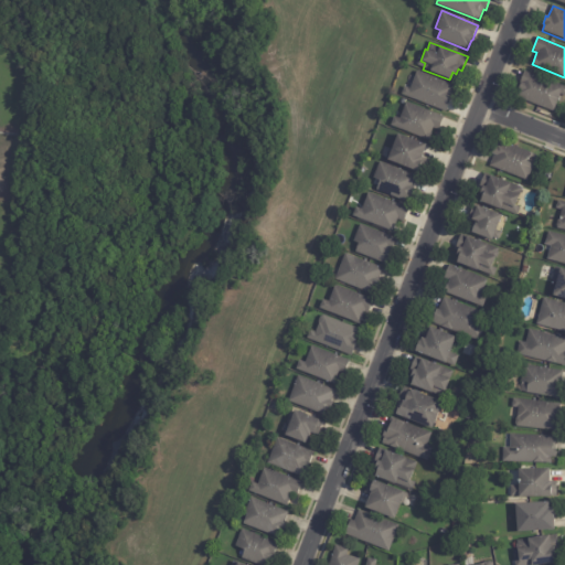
[(521,84),(521,82),(520,82),(524,71),(564,86),(564,95),(561,94),(553,113),(515,97),(521,84)]
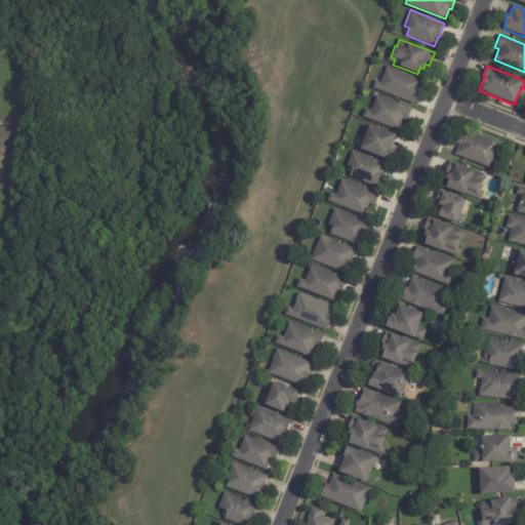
[(418,88),(417,89),(419,90),(414,105),(372,88),(375,80),(381,83),(388,67),(421,80),(418,88)]
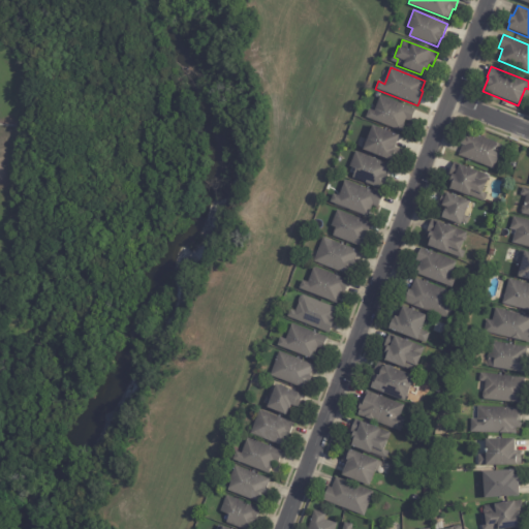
[(415,111),(411,122),(405,120),(404,125),(402,131),(366,118),(369,110),(374,112),(380,96),(415,110),(415,111)]
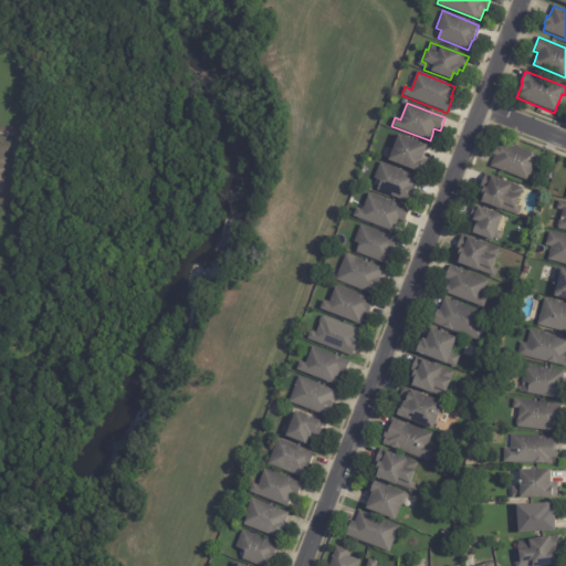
[(426,147),(421,157),(429,159),(423,174),(418,171),(418,173),(387,160),(398,134),(427,145),(426,147)]
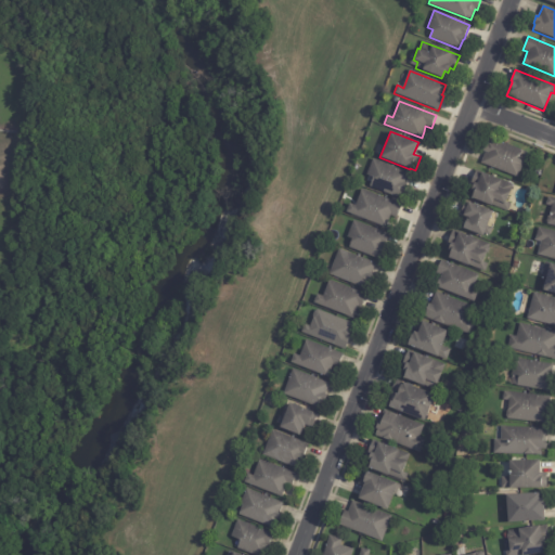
[(520,151),(517,159),(525,163),(517,180),(480,166),(486,153),(482,152),(486,144),(488,145),(490,138),(520,151)]
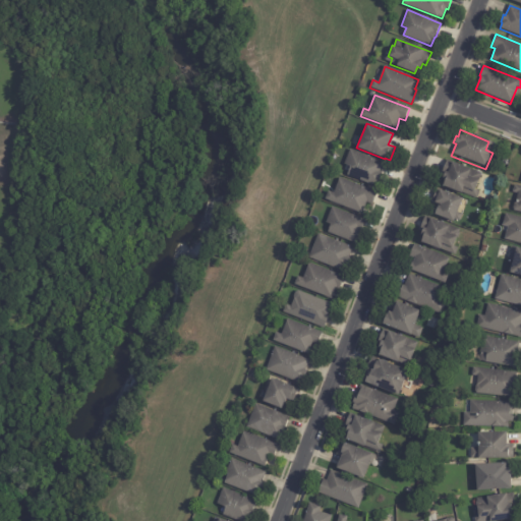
[(384,163),(380,173),(382,174),(379,181),(378,181),(375,187),(346,176),(348,171),(348,169),(349,167),(344,165),(350,150),(384,163)]
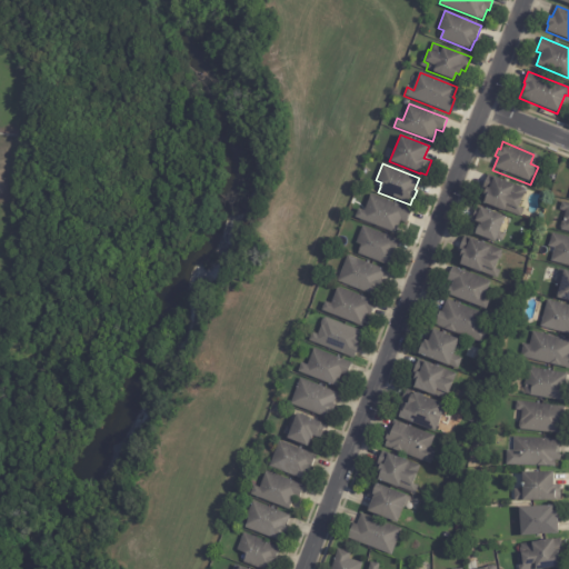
[(526,190),(519,208),(523,210),(520,219),(482,203),(486,197),(482,196),(486,187),(483,186),(488,175),(526,190)]
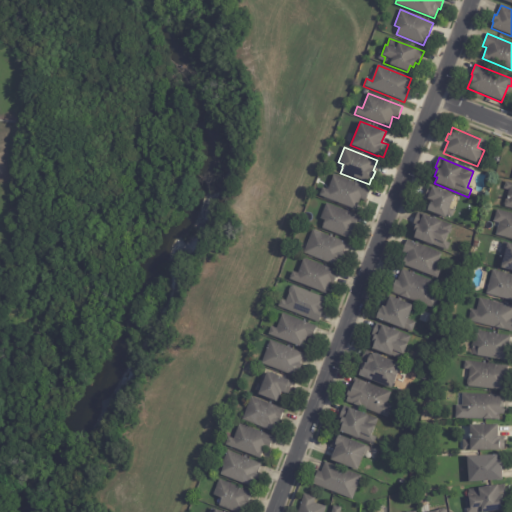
[(370,189),(366,201),(360,199),(355,211),(319,196),(322,188),(327,190),(333,174),(370,189)]
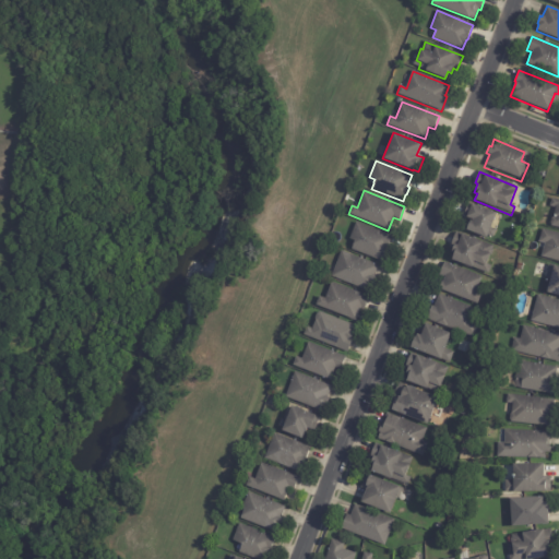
[(558,229),(550,227),(551,224),(550,224),(551,217),(552,218),(556,209),(549,206),(551,199),(558,200),(558,229)]
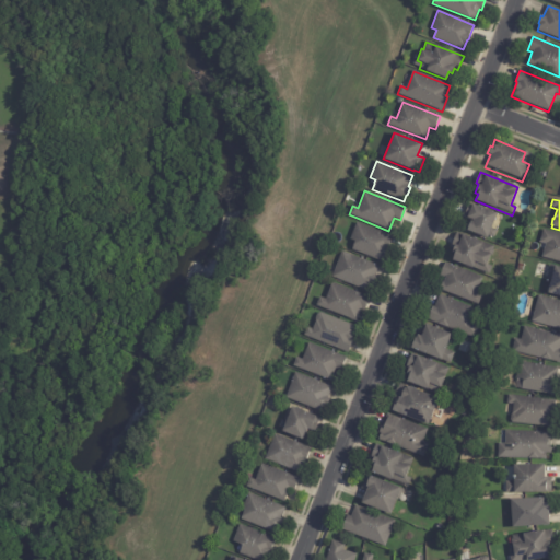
[(470,221),(471,220),(467,218),(471,205),(497,214),(491,229),(497,231),(493,237),(488,235),(487,240),(467,231),(470,221)]
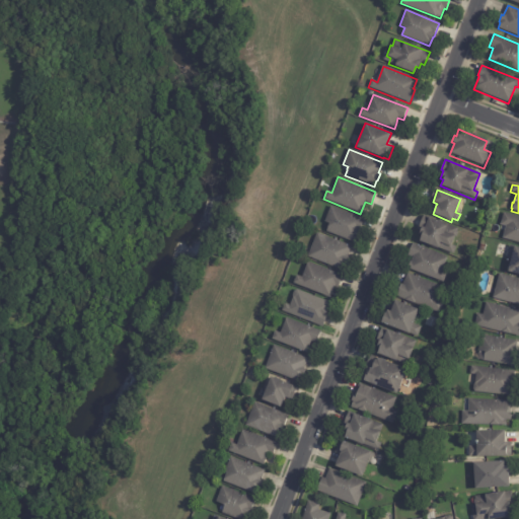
[(363,221),(359,233),(358,232),(357,235),(355,243),(325,232),(328,224),(324,222),(330,207),(364,220),(363,221)]
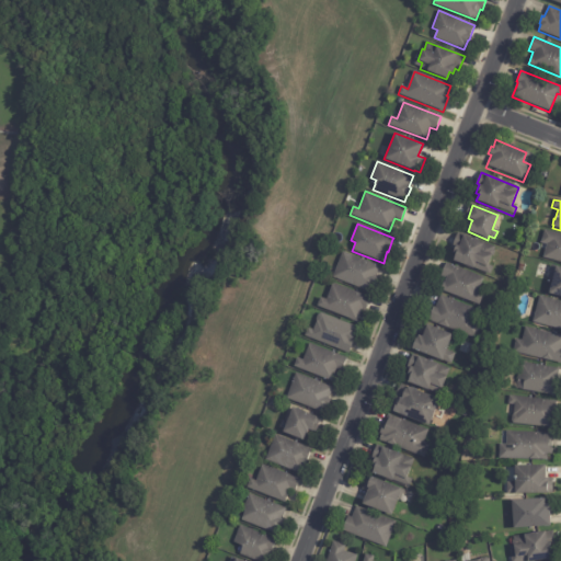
[(560,262),(544,259),(547,244),(541,243),(545,230),(560,235),(560,262)]
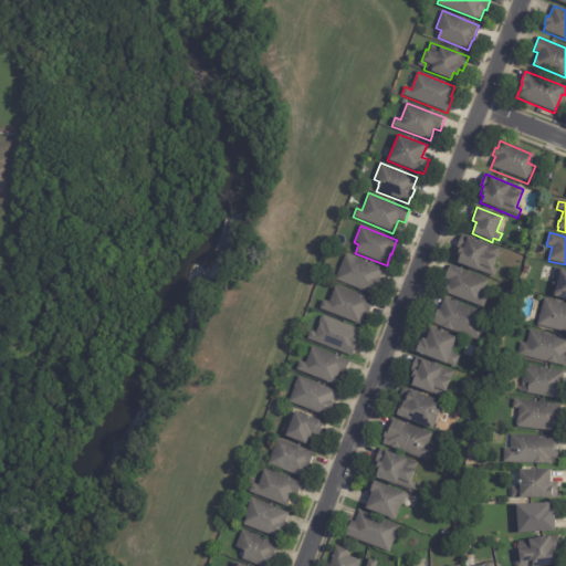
[(458,252),(460,248),(458,247),(462,236),(500,250),(499,252),(499,255),(498,259),(496,259),(493,268),(498,270),(494,279),(457,263),(461,253),(458,252)]
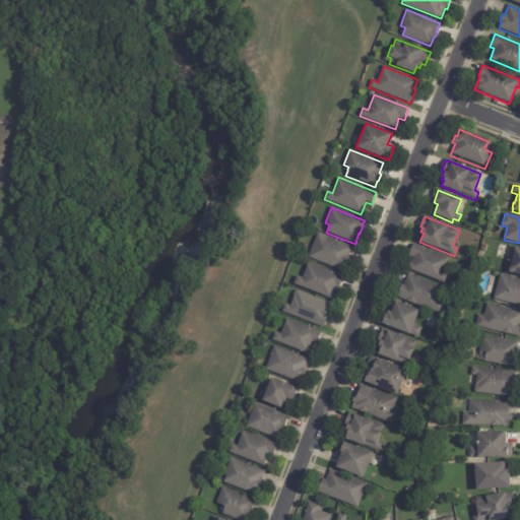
[(351,248),(347,258),(349,259),(347,265),(345,265),(343,271),(308,258),(317,234),(351,247),(351,248)]
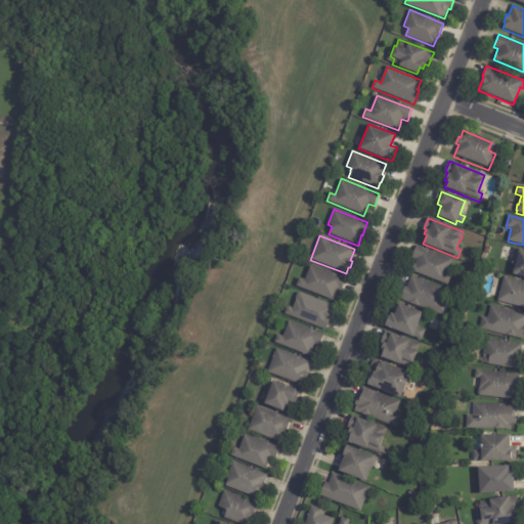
[(412,268),(413,264),(415,265),(417,260),(411,258),(417,246),(451,260),(445,275),(450,277),(447,287),(410,272),(412,268)]
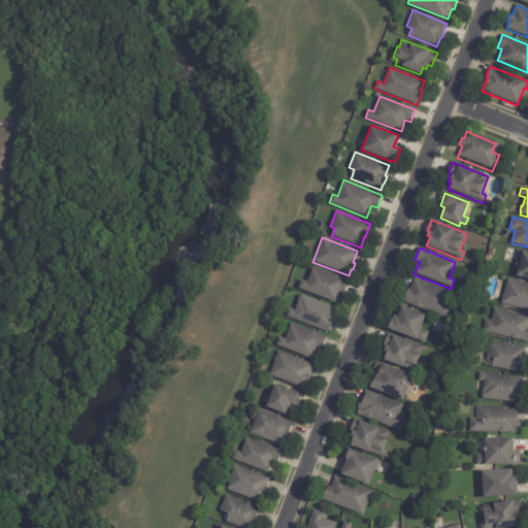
[(527,279),(516,276),(520,263),(516,262),(519,250),(527,252),(527,279)]
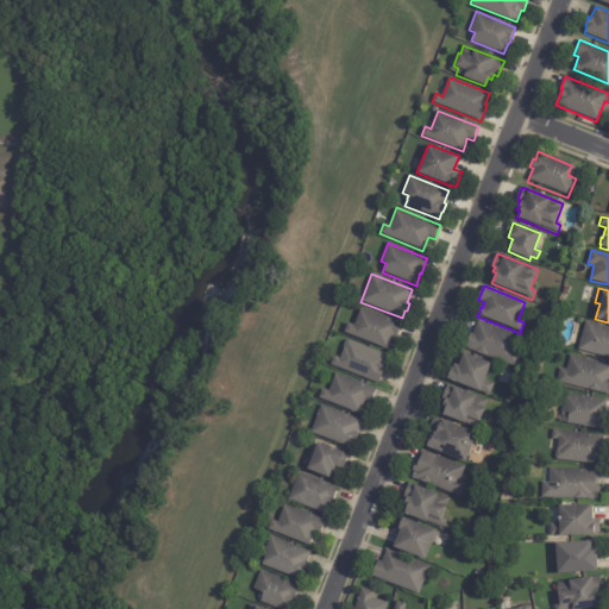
[(401,325),(396,338),(393,337),(388,350),(344,333),(347,324),(353,326),(360,308),(402,324),(401,325)]
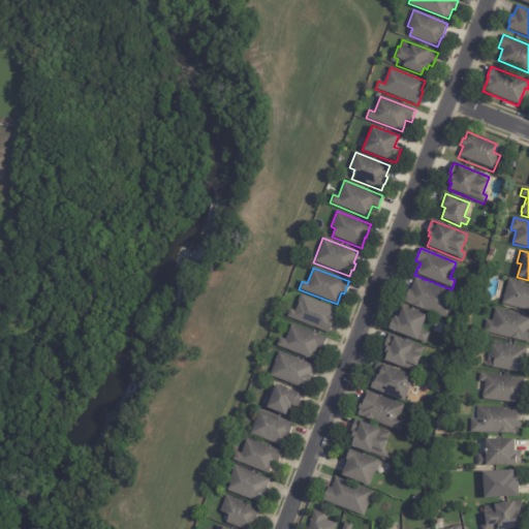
[(411,290),(415,279),(453,293),(447,306),(454,308),(448,320),(403,303),(408,290),(410,291),(411,290)]
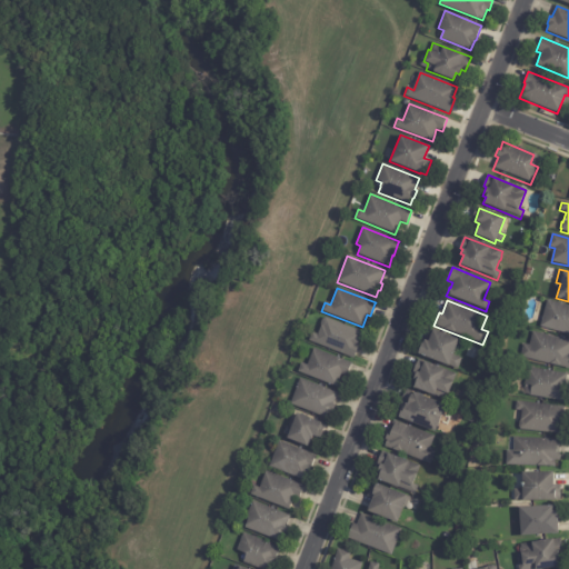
[(568,335),(539,327),(547,300),(568,306),(568,335)]
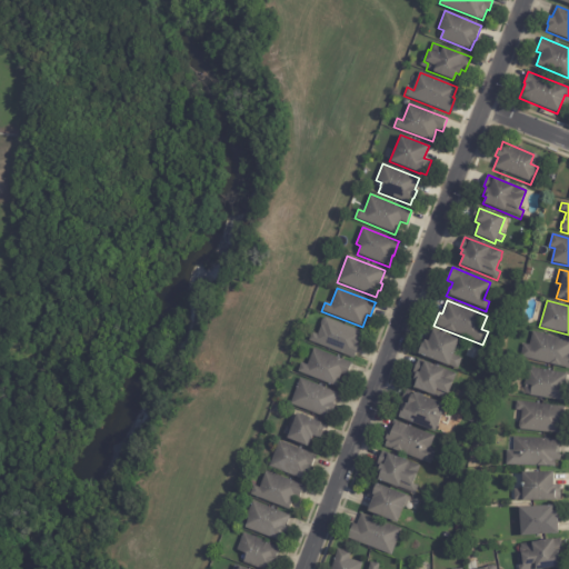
[(358,341),(357,343),(359,345),(353,359),(309,341),(311,333),(317,336),(321,326),(320,326),(321,320),(323,320),(325,318),(361,332),(359,340),(358,340),(358,341)]
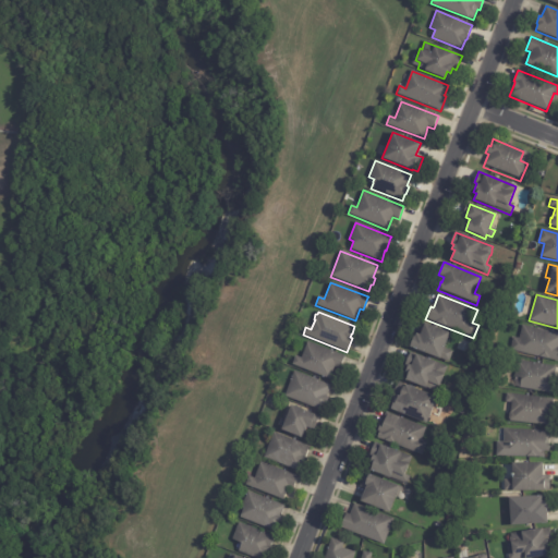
[(416,335),(420,336),(424,324),(449,334),(443,349),(452,353),(449,362),(439,359),(439,360),(409,348),(413,337),(414,338),(416,335)]
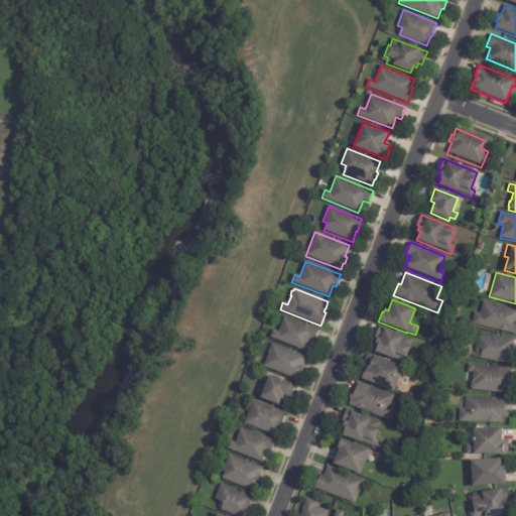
[(515,335),(472,325),(475,312),(480,313),(483,301),(515,308),(515,335)]
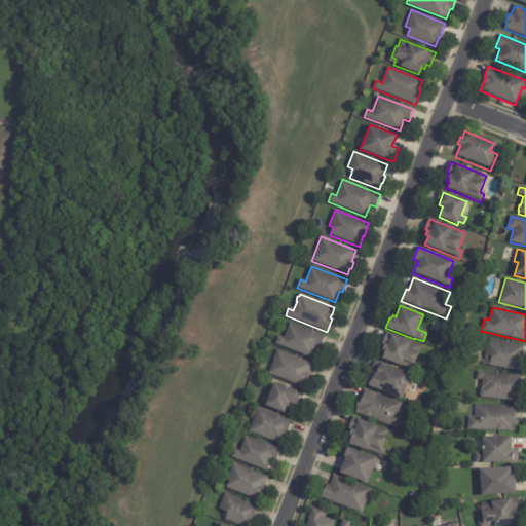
[(325,337),(321,348),(314,346),(312,351),(314,352),(311,359),(274,344),(278,336),(284,338),(290,323),(325,336),(325,337)]
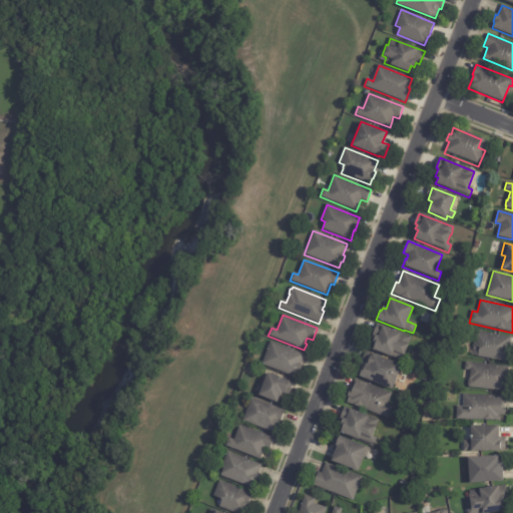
[(373,340),(375,335),(373,334),(377,325),(411,338),(405,354),(409,356),(406,364),(372,351),(376,341),(373,340)]
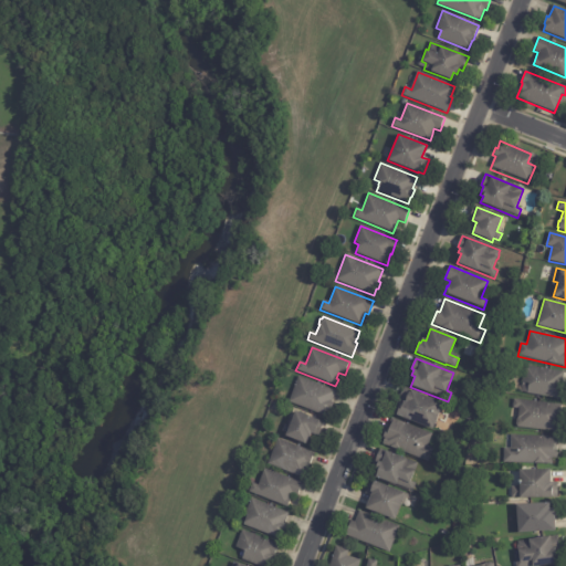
[(564,374),(562,384),(564,385),(563,392),(562,392),(559,400),(526,395),(528,384),(522,383),(525,365),(564,373),(564,374)]
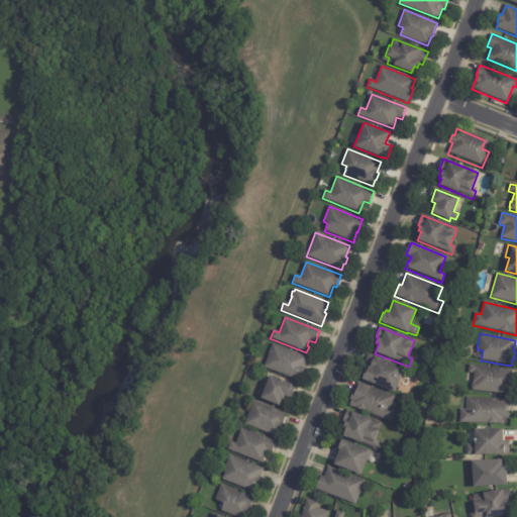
[(306,358),(302,369),(304,369),(301,376),(300,375),(297,382),(264,369),(273,344),(306,357),(306,358)]
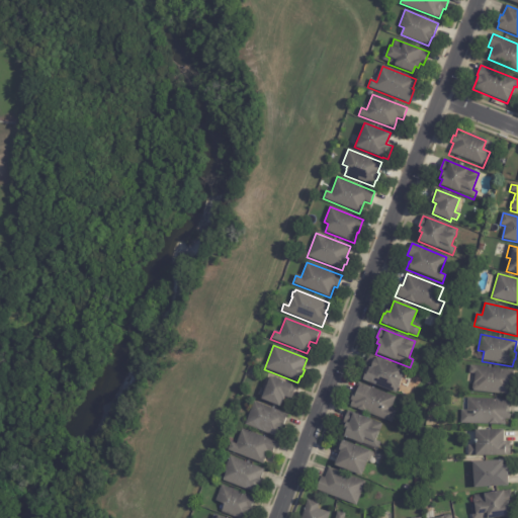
[(401,367),(405,369),(395,394),(359,379),(368,355),(401,367)]
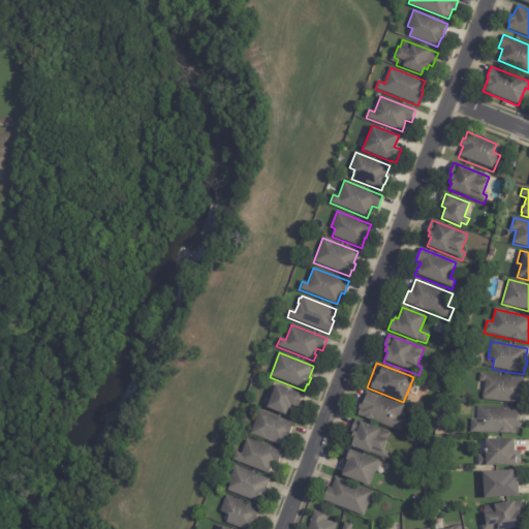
[(525,380),(523,393),(521,393),(520,404),(483,400),(485,382),(479,382),(480,374),(525,379),(525,380)]
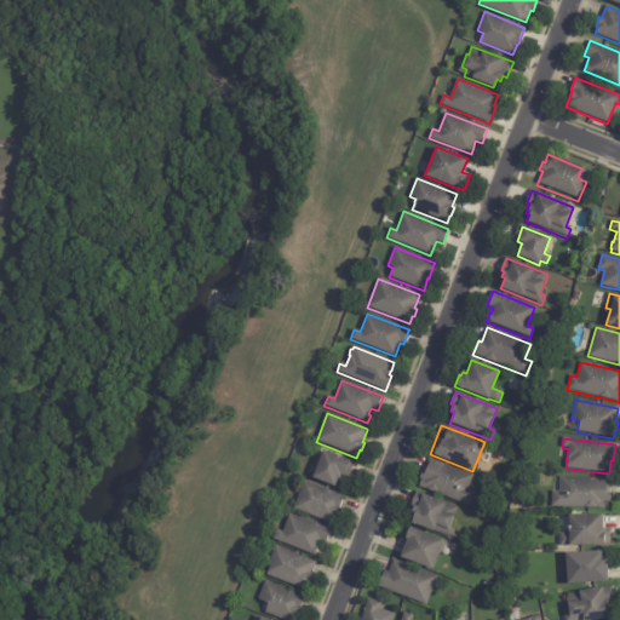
[(354,464),(348,478),(340,476),(337,486),(334,486),(334,487),(311,480),(314,476),(309,474),(313,466),(316,468),(322,452),(354,464)]
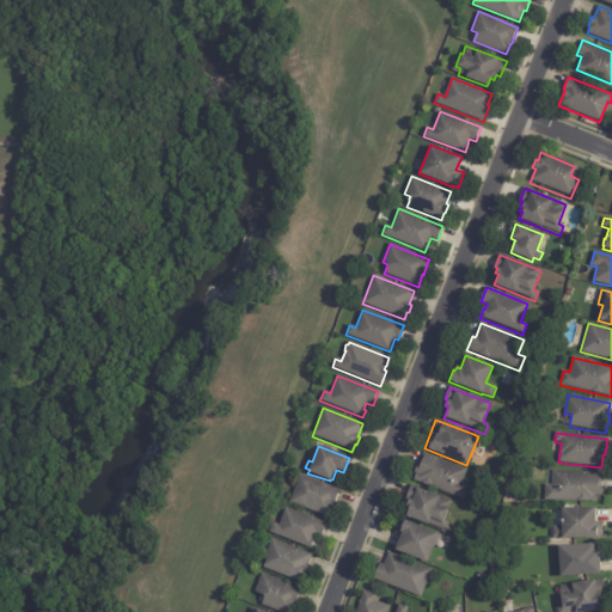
[(416,465),(418,466),(423,453),(467,470),(461,483),(469,487),(463,501),(412,481),(415,475),(414,473),(416,465)]
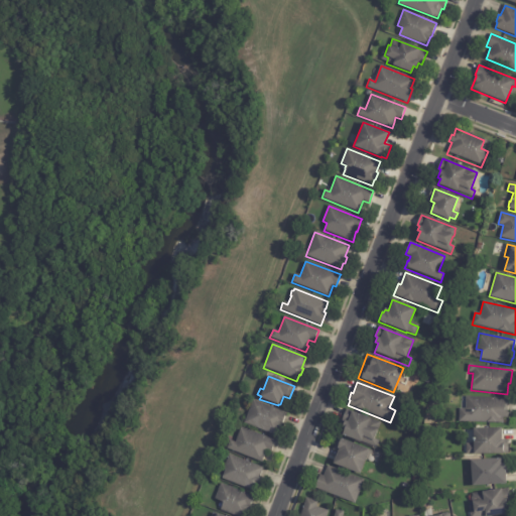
[(507,400),(507,418),(504,418),(504,424),(460,422),(460,409),(466,409),(466,397),(507,399),(507,400)]
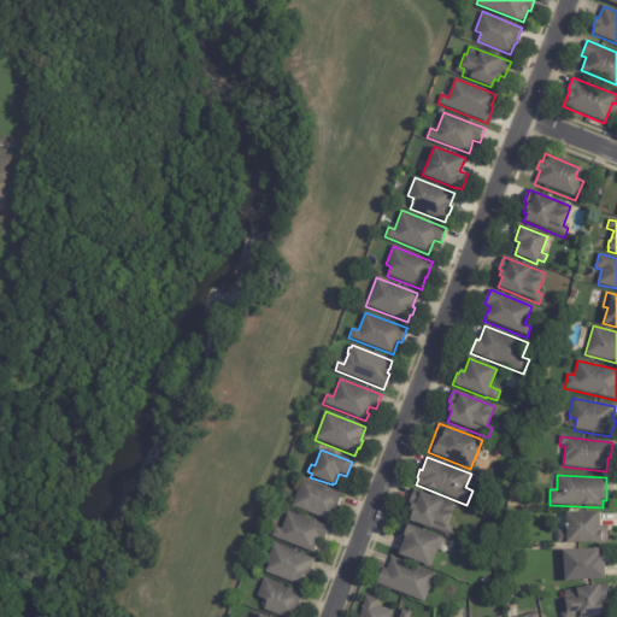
[(303,480),(341,494),(336,506),(338,507),(336,510),(334,510),(334,511),(335,511),(330,522),(292,507),(303,479),(303,480)]
